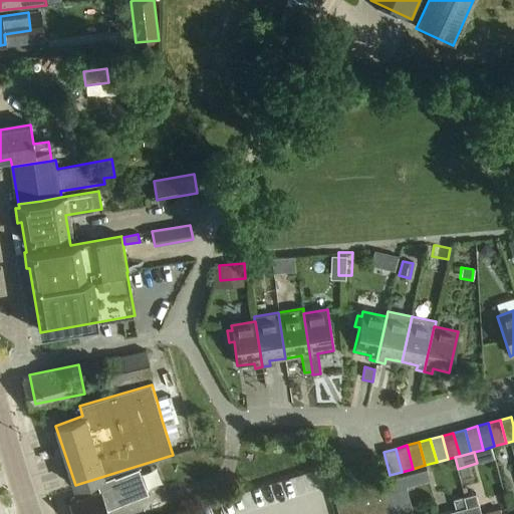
[(150,494),(141,468),(115,477),(115,475),(97,482),(100,491),(70,502),(72,506),(70,510),(71,513),(109,513),(108,509),(150,494)]
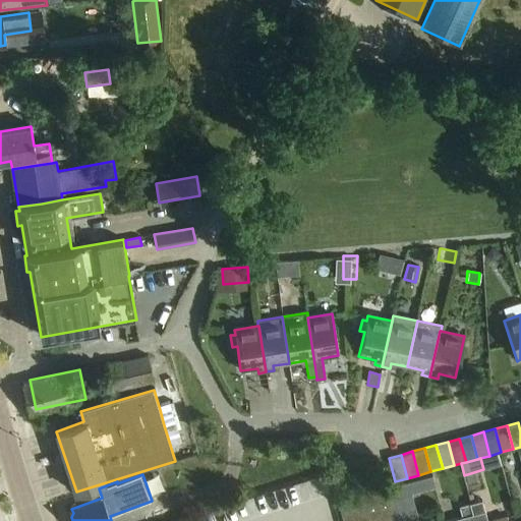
[(431,476),(408,482),(411,493),(435,486),(431,476)]
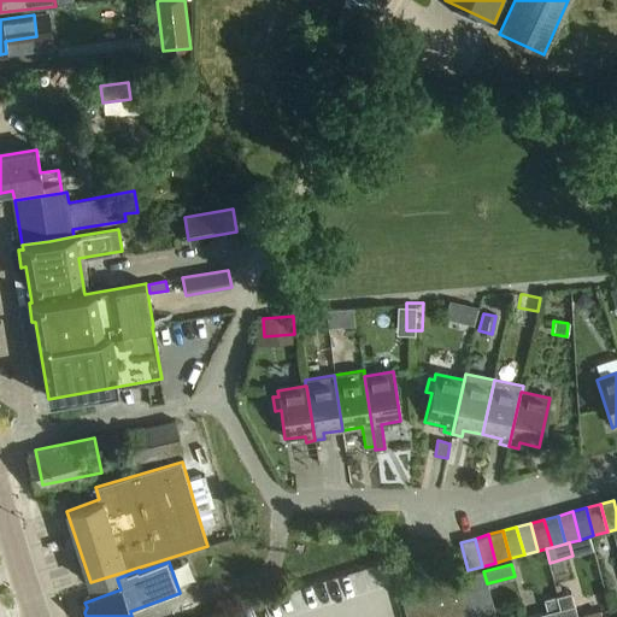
[(483,571),(469,575),(480,616),(494,612),(487,583),(483,571)]
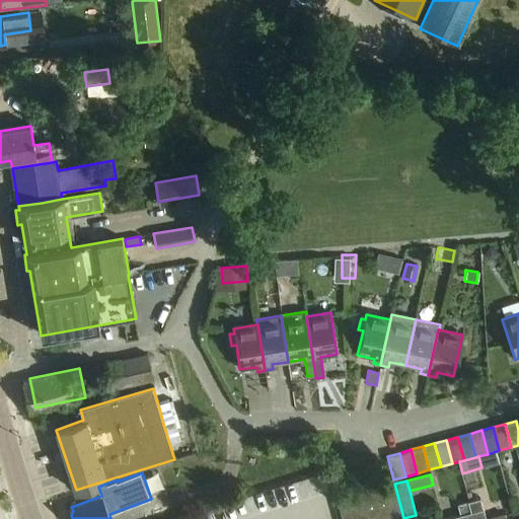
[(394,484),(383,487),(391,518),(398,518),(403,518),(394,484)]
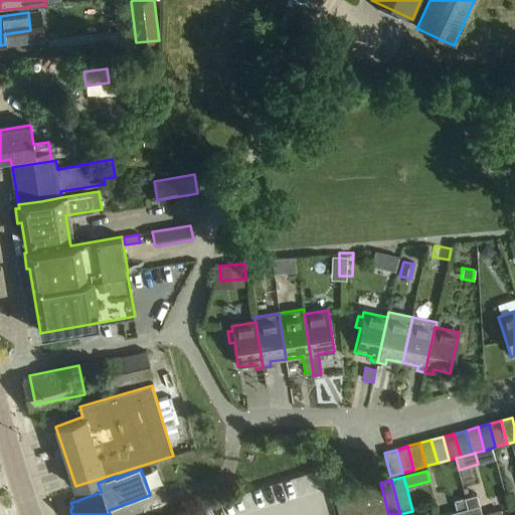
[(375,514),(388,514),(380,483),(368,486),(375,514)]
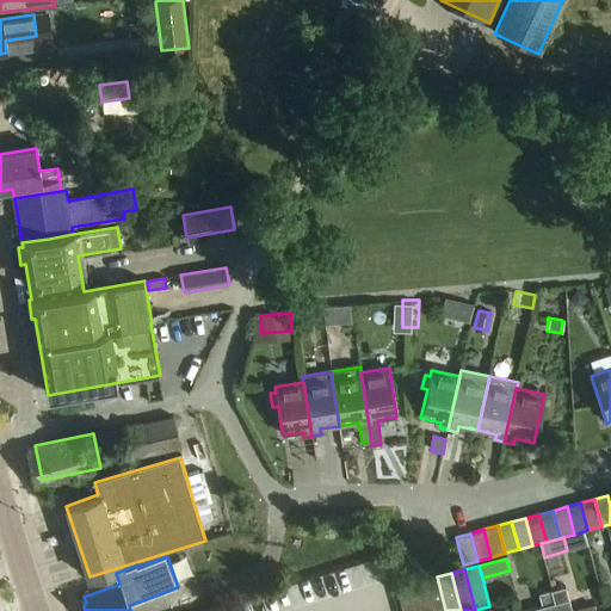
[(431,610),(445,610),(437,576),(424,580),(431,610)]
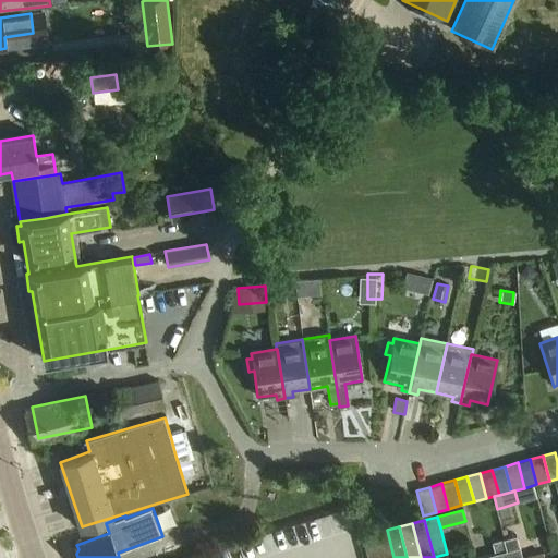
[(379,557),(393,557),(387,530),(374,534),(379,557)]
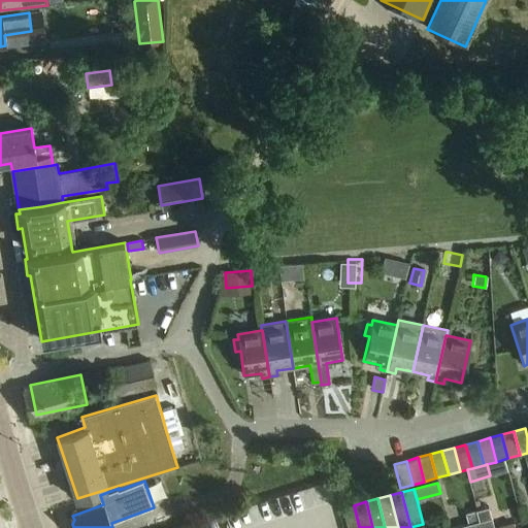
[(341,508),(347,527),(359,527),(354,505),(341,508)]
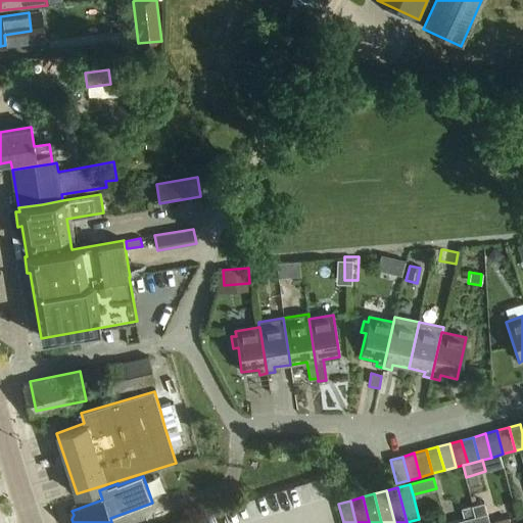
[(488,522),(483,503),(472,507),(476,522),(509,522),(508,519),(494,522),(488,522)]
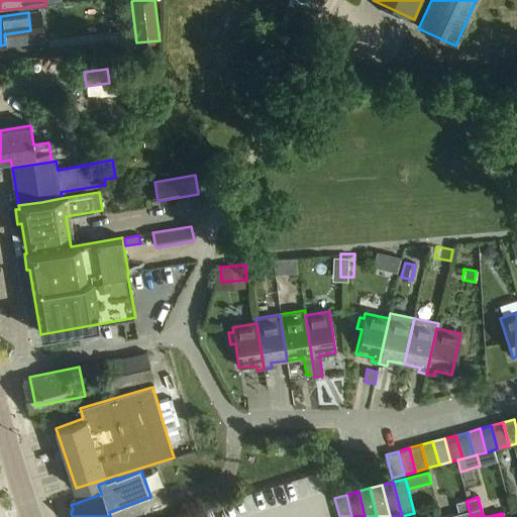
[(471,516),(467,501),(456,503),(458,513),(441,516),(471,516)]
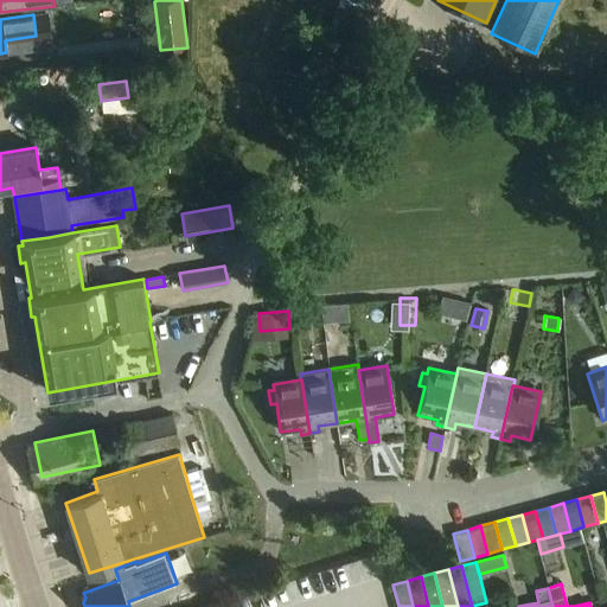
[(236,606),(232,596),(199,606),(236,606)]
